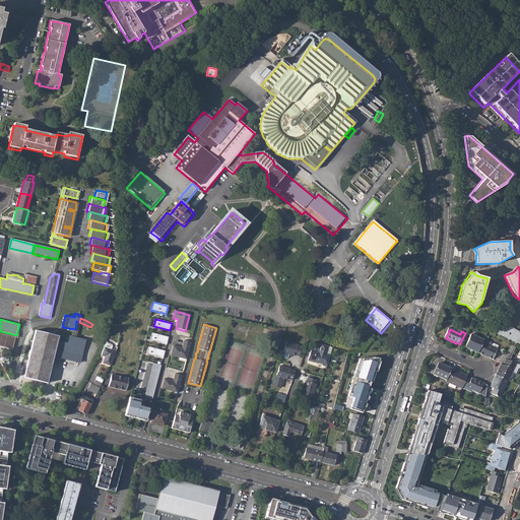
[(24,377),(48,382),(53,362),(55,355),(54,355),(56,347),(57,340),(58,335),(49,333),(50,332),(45,331),(45,332),(36,330),(30,350),(28,356),(29,356),(24,377)]
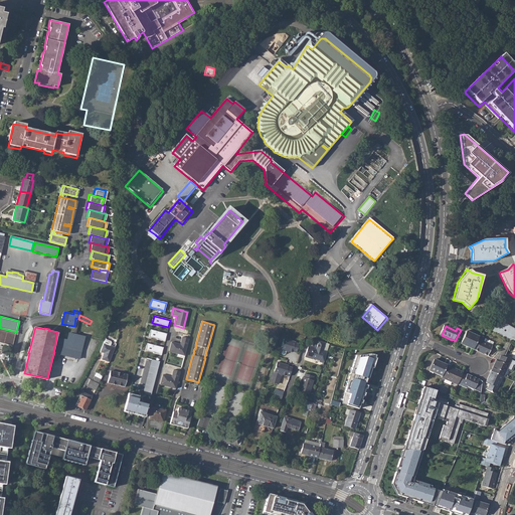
[(164,341),(166,334),(150,330),(148,337),(157,339),(156,339),(164,341)]
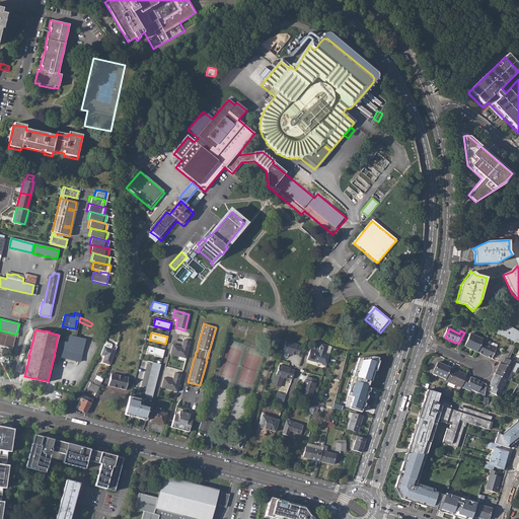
[(68,342),(57,340),(56,347),(54,355),(55,355),(80,361),(85,339),(76,337),(73,336),(69,335),(68,342)]
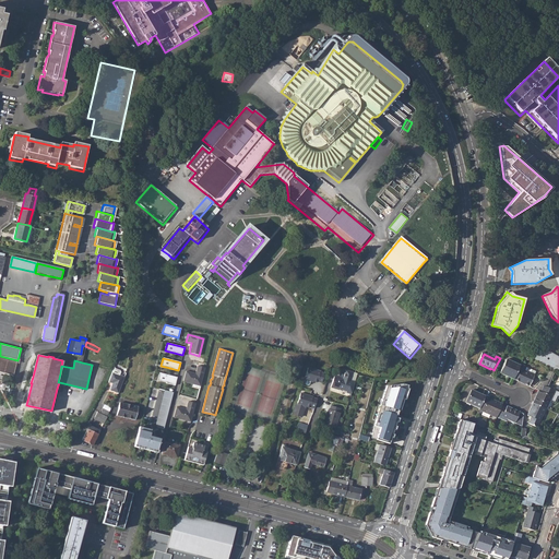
[(501,375),(515,381),(521,370),(522,368),(508,360),(501,375)]
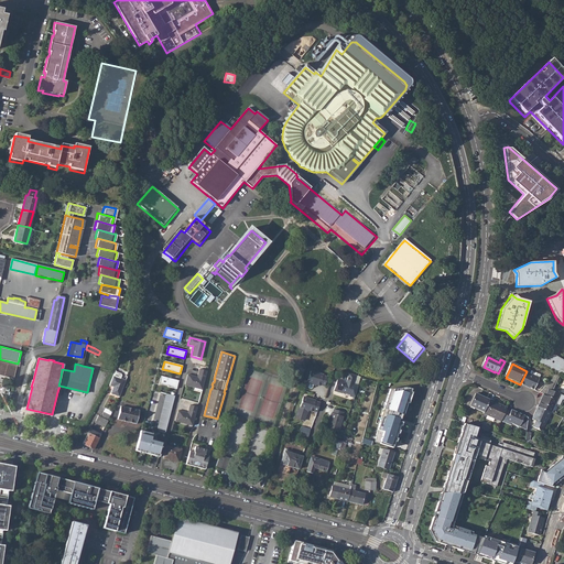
[(202,389),(207,370),(199,368),(197,376),(188,373),(185,384),(202,389)]
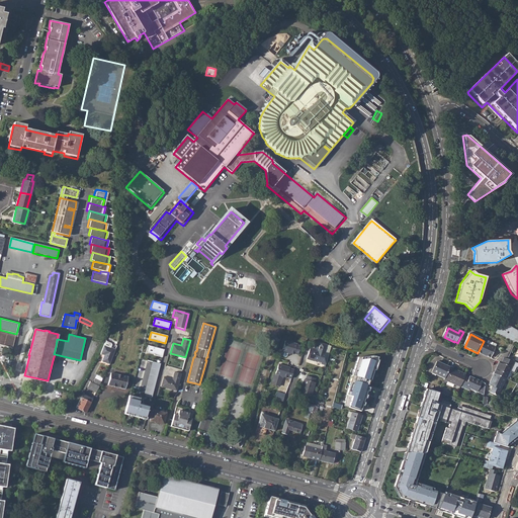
[(483,343),(478,353),(492,360),(497,349),(488,345),(485,344),(487,339),(485,338),(484,341),(483,343)]
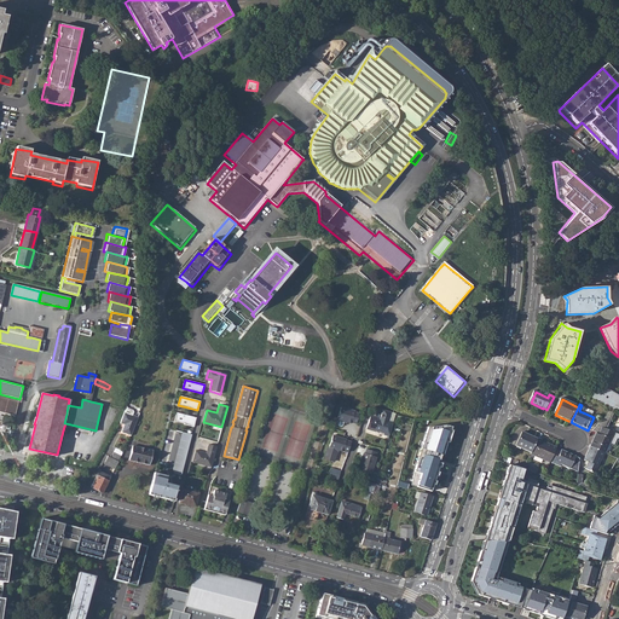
[(119,431),(129,435),(138,417),(133,415),(134,411),(125,406),(123,412),(119,421),(122,423),(119,431)]
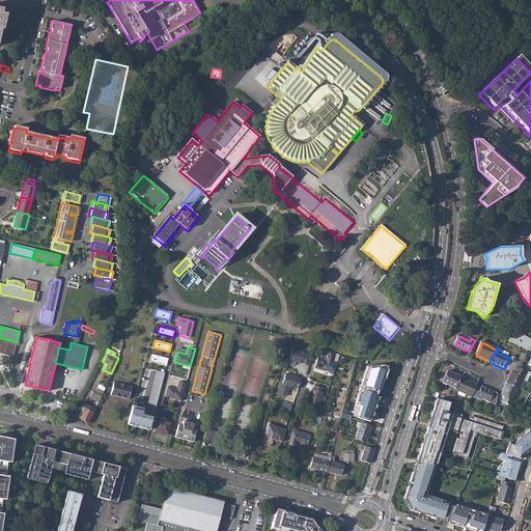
[(305,353),(292,348),(289,360),(288,363),(289,364),(292,365),(295,365),(295,362),(295,361),(296,360),(306,363),(308,354),(304,354),(305,353)]
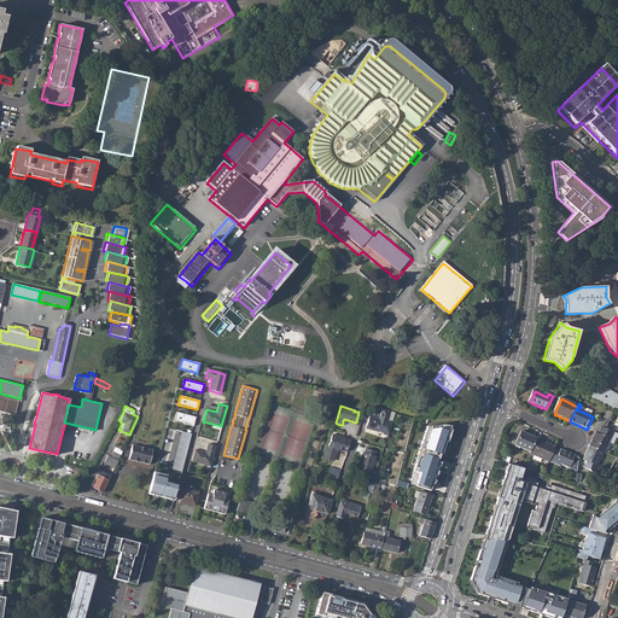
[(377,430),(383,431),(386,419),(389,410),(383,409),(380,418),(371,414),(367,427),(375,431),(377,430)]
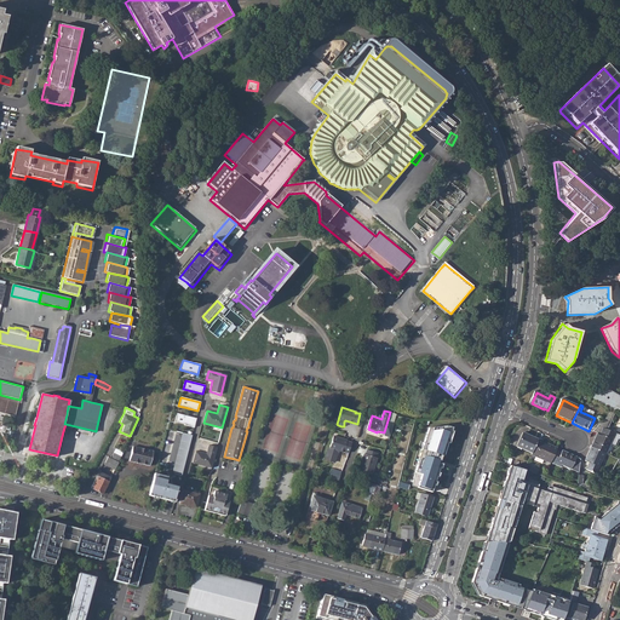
[(604,453),(606,454),(610,445),(615,434),(607,430),(615,412),(614,411),(592,431),(597,434),(590,447),(604,453)]
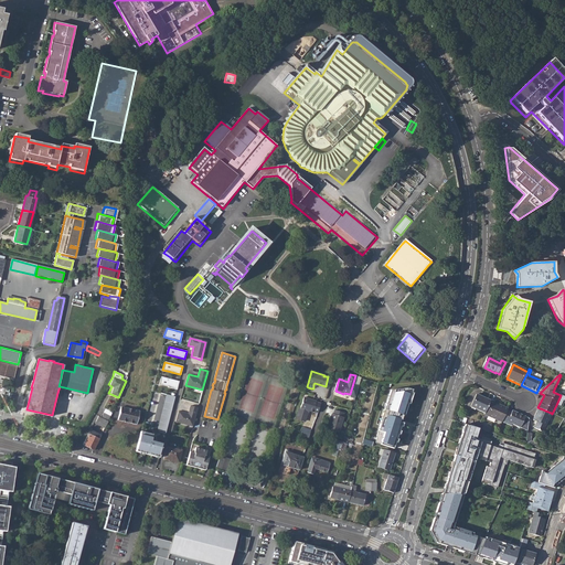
[(351,396),(354,397),(359,385),(355,384),(358,376),(355,375),(353,383),(350,394),(351,395),(351,396)]
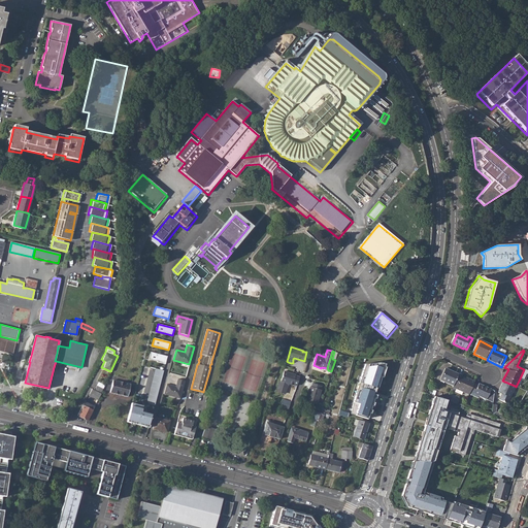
[(165,364),(167,356),(151,352),(149,359),(157,361),(157,362),(165,364)]
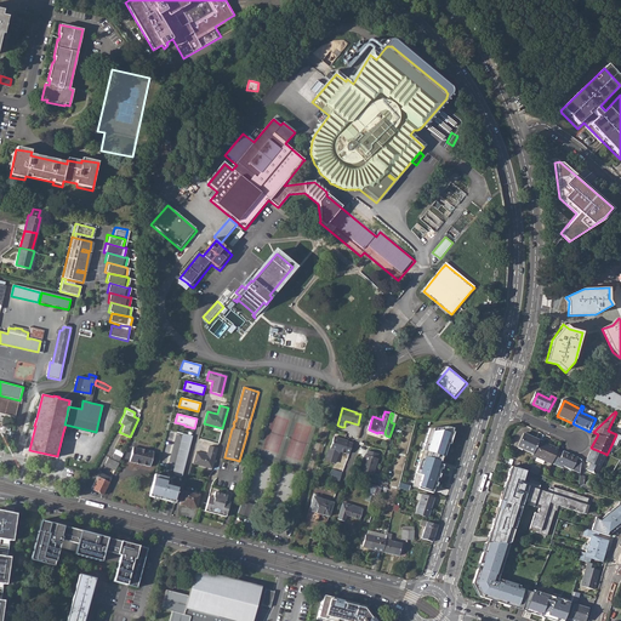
[(456,433),(454,433),(455,429),(454,429),(455,428),(448,426),(428,427),(425,442),(417,467),(414,488),(433,494),(443,463),(449,444),(453,445),(456,433)]
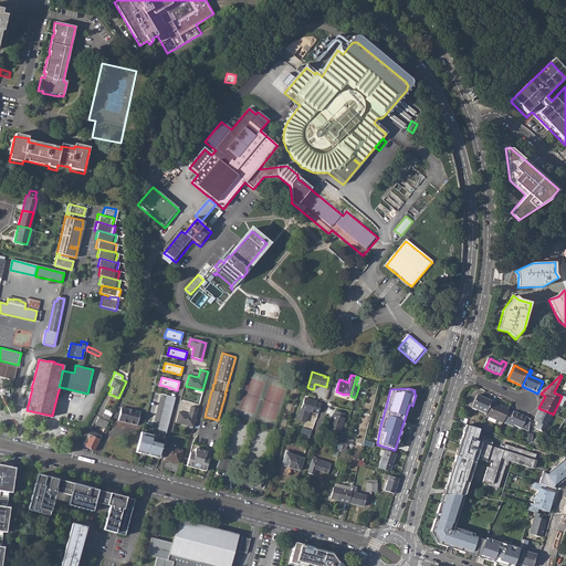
[(166,395),(158,427),(165,429),(174,397),(166,395)]
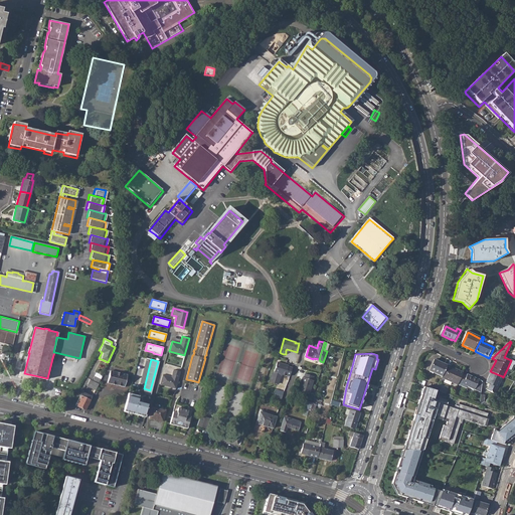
[(430,371),(443,377),(448,366),(436,360),(430,371)]
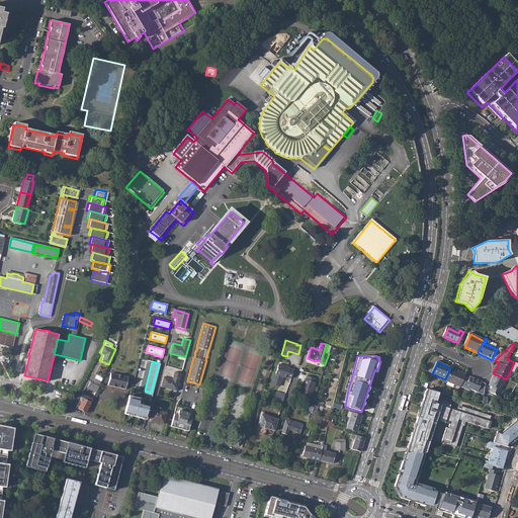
[(147,397),(152,398),(160,363),(159,363),(151,393),(145,391),(145,393),(145,395),(145,396),(146,396),(147,397)]
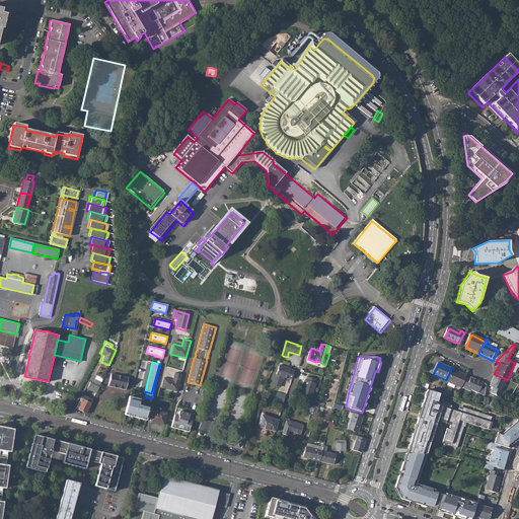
[(279,365),(273,384),(281,387),(284,377),(288,378),(289,377),(292,378),(295,370),(290,369),(291,368),(279,365)]
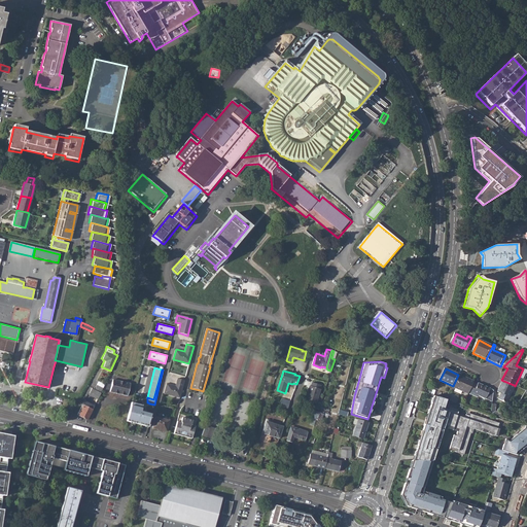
[(452,387),(468,395),(469,395),(475,384),(475,383),(458,375),(453,386),(452,387)]
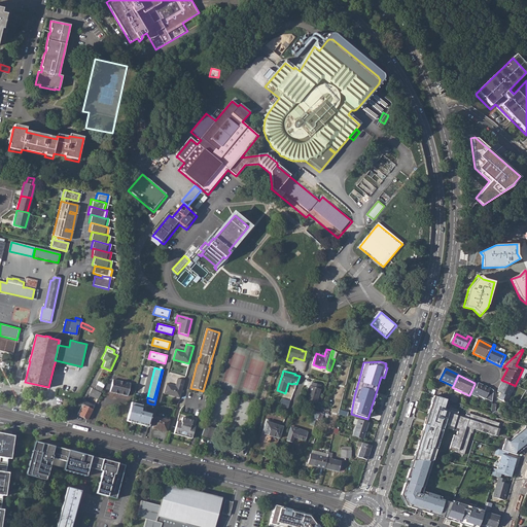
[(179,397),(184,380),(177,378),(175,385),(167,383),(164,393),(179,397)]
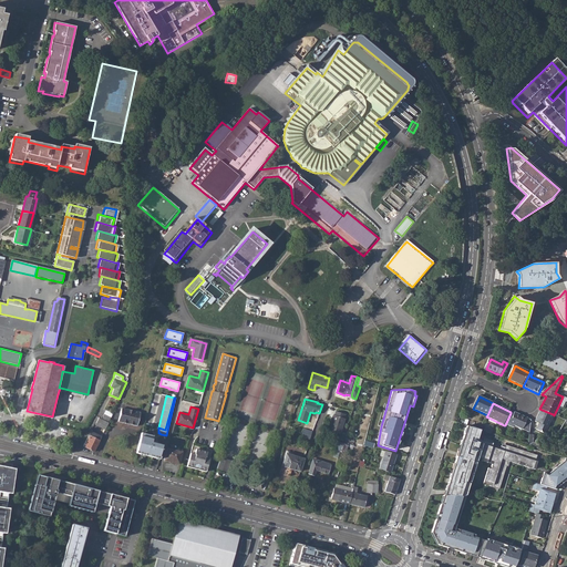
[(119,421),(137,425),(141,412),(122,408),(119,421)]
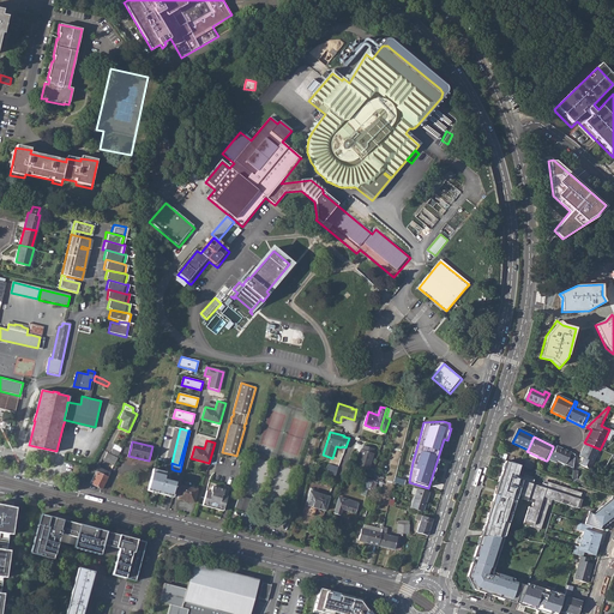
[(579,465),(589,470),(599,449),(584,443),(578,457),(582,458),(579,465)]
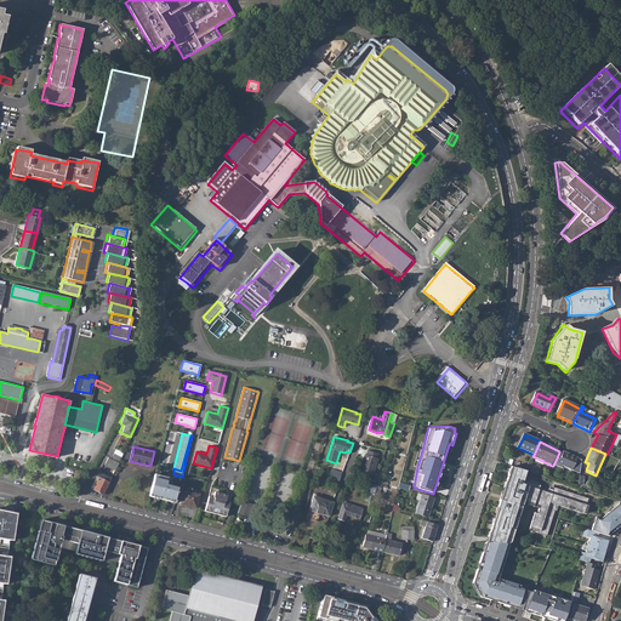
[(365,454),(363,461),(364,461),(362,471),(372,474),(377,459),(377,457),(379,453),(369,450),(368,455),(365,454)]
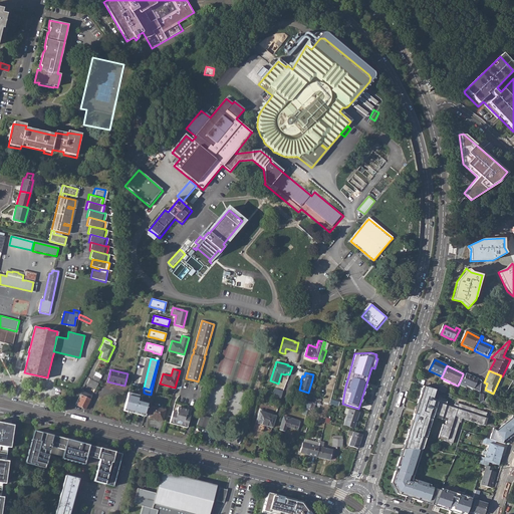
[(463,374),(458,386),(466,389),(467,388),(475,391),(479,380),(467,374),(467,376),(463,374)]
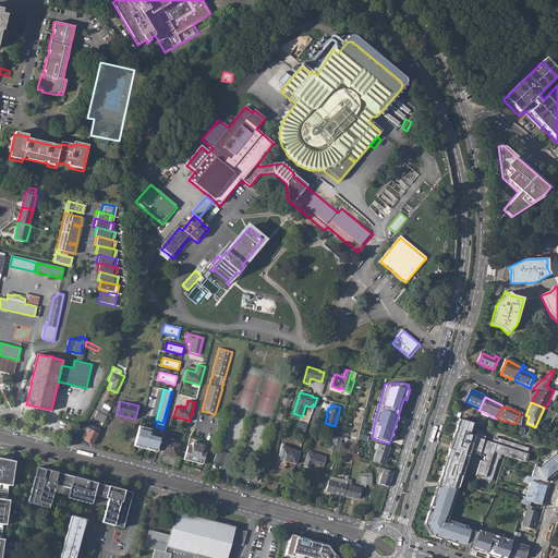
[(95,416),(105,421),(107,415),(100,412),(97,411),(95,416)]
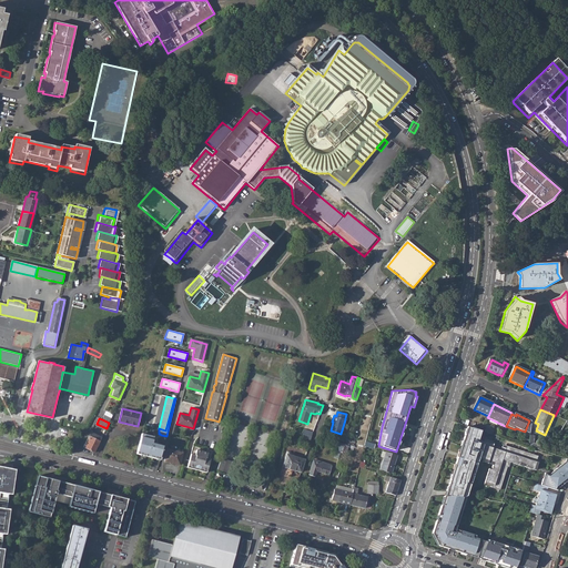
[(455,523),(457,523),(464,501),(462,500),(463,497),(465,492),(468,492),(472,482),(469,480),(472,473),(474,474),(477,463),(475,462),(477,456),(479,457),(484,458),(494,462),(494,464),(492,468),(489,468),(485,482),(493,484),(492,486),(500,489),(508,466),(509,466),(510,462),(534,469),(538,455),(507,445),(507,447),(503,446),(501,449),(493,447),(494,443),(478,438),(476,437),(479,428),(466,424),(465,427),(467,428),(445,496),(447,497),(444,505),(443,505),(436,524),(438,525),(436,529),(435,529),(433,534),(435,535),(438,543),(438,545),(449,548),(449,546),(455,548),(454,550),(479,558),(486,541),(475,537),(475,536),(460,530),(459,531),(453,529),(455,523)]
